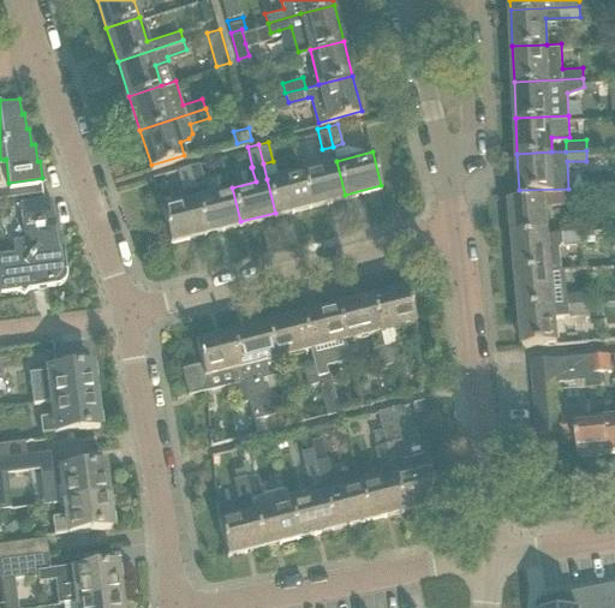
[(198,160),(189,162),(193,183),(203,180),(198,160)]
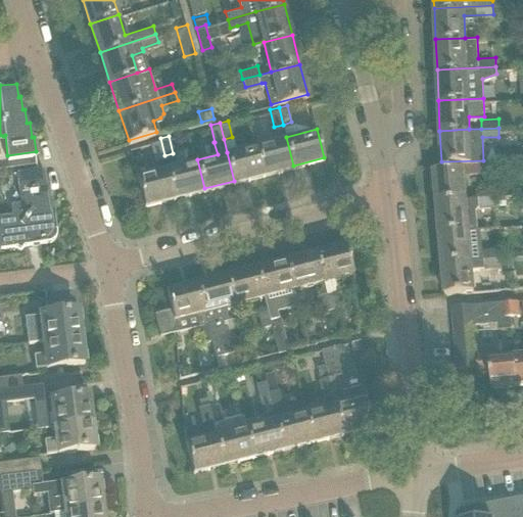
[(293,166),(286,137),(256,144),(264,173),(293,166)]
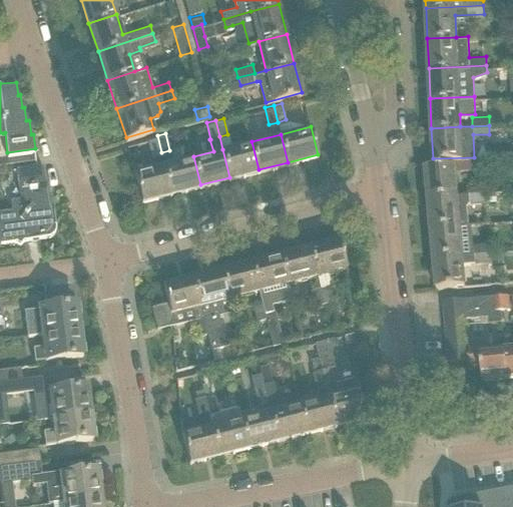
[(161,152),(157,135),(148,138),(152,154),(161,152)]
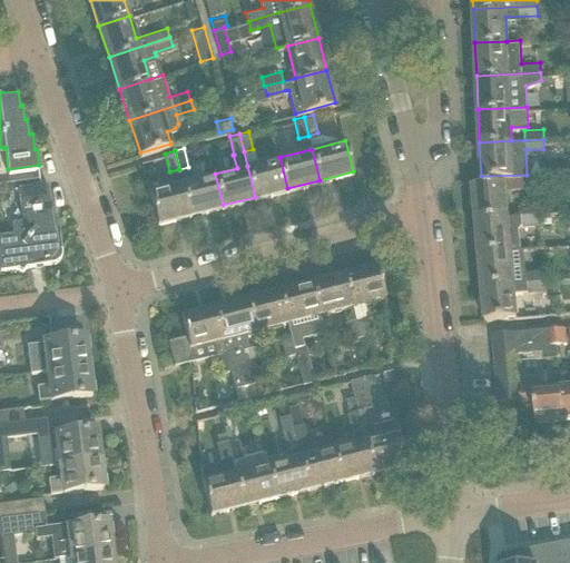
[(279,157),(247,166),(255,197),(287,188),(279,157)]
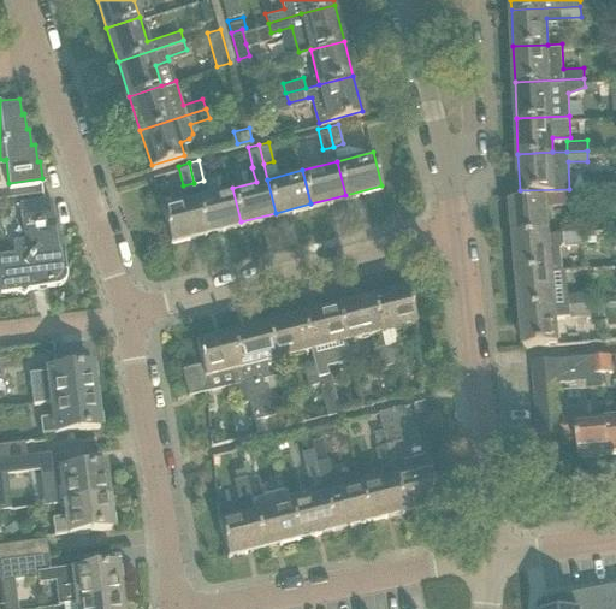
[(241,222),(232,188),(197,196),(206,230),(241,222)]
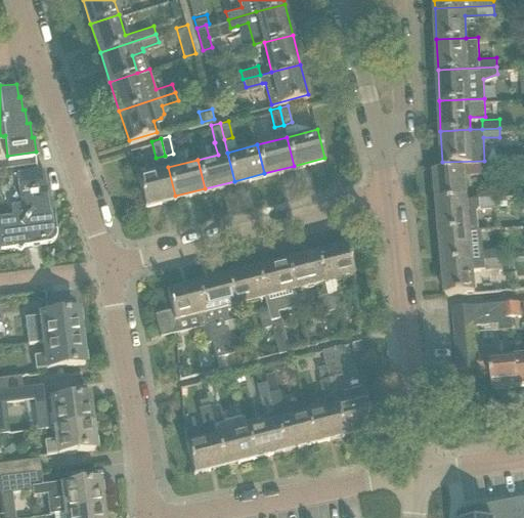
[(51,205),(48,181),(45,181),(43,166),(16,169),(20,200),(10,201),(12,211),(0,212),(0,245),(47,239),(49,239),(50,238),(52,236),(54,234),(55,232),(56,230),(56,228),(56,226),(53,205),(51,205)]
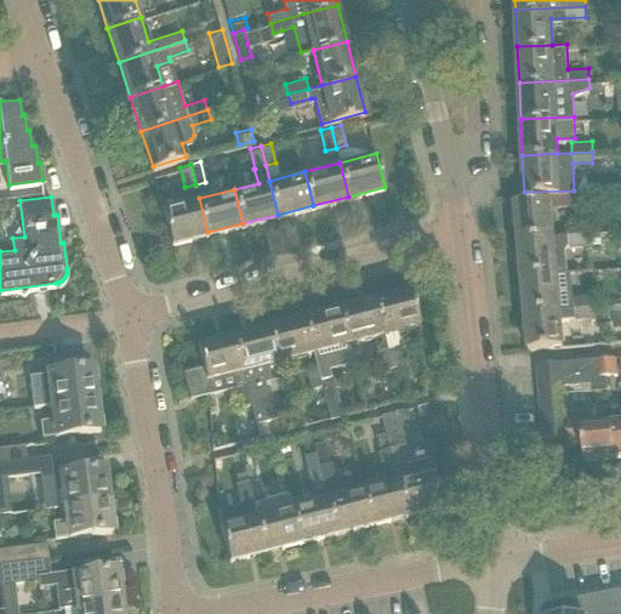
[(518,237),(553,233),(550,197),(514,199),(518,237)]
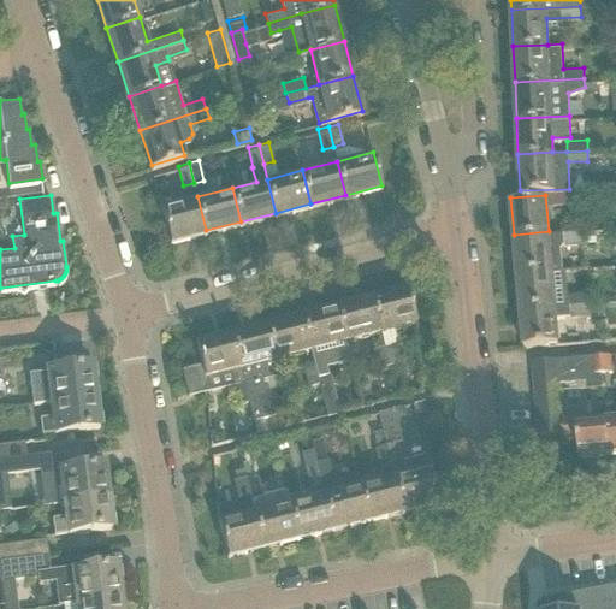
[(206,230),(197,196),(161,206),(170,240),(206,230)]
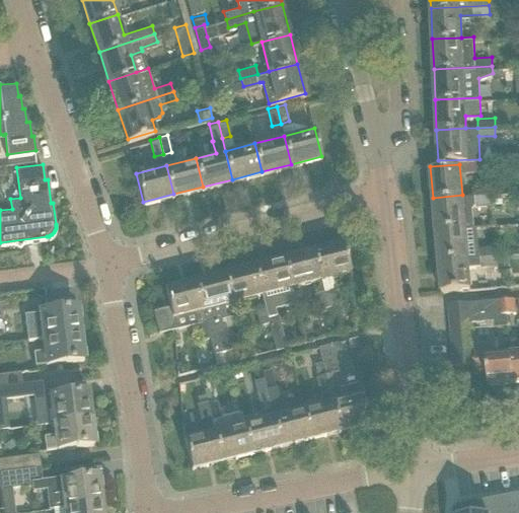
[(474,194),(491,193),(491,184),(473,185),(474,194)]
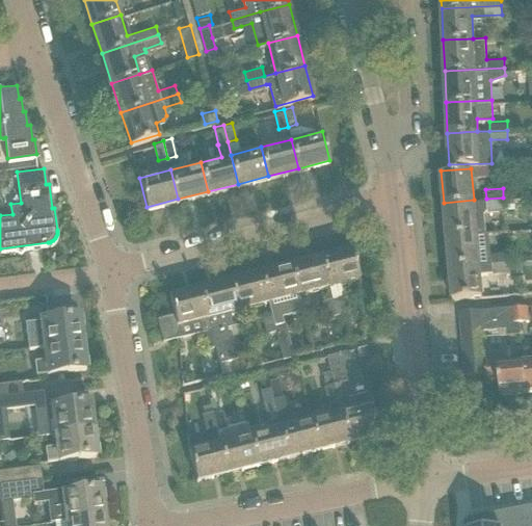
[(474,200),(444,203),(447,234),(476,231),(485,230),(484,211),(486,208),(504,206),(503,198),(486,199),(474,200)]
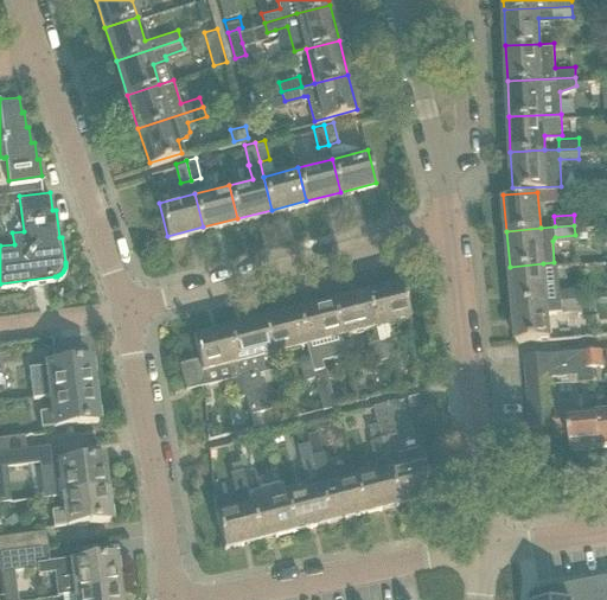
[(543,263),(510,267),(512,302),(547,299),(547,298),(543,263)]
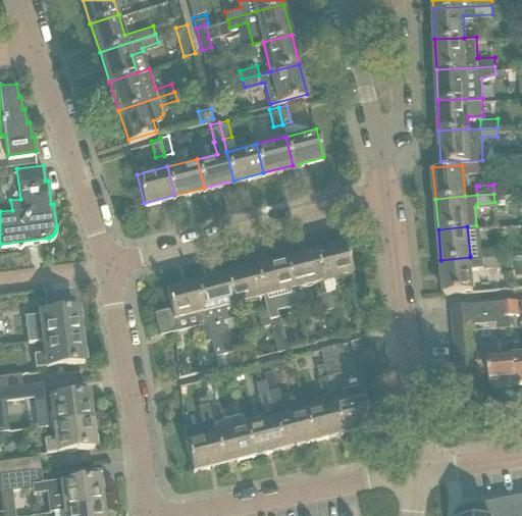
[(345,242),(315,250),(322,278),(352,270),(345,242)]
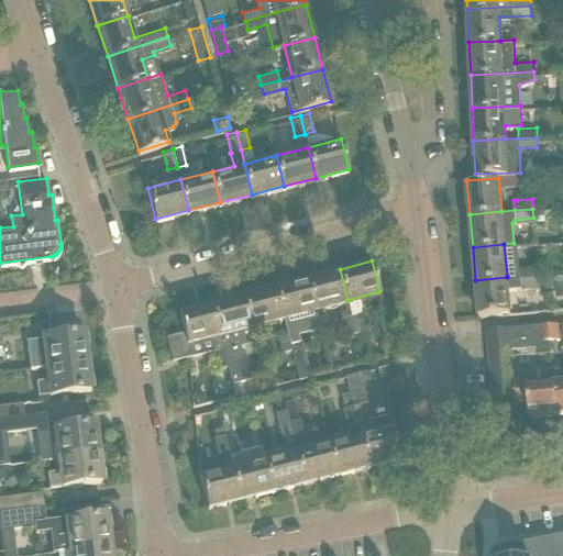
[(520,276),(539,274),(538,265),(519,266),(520,275),(520,276)]
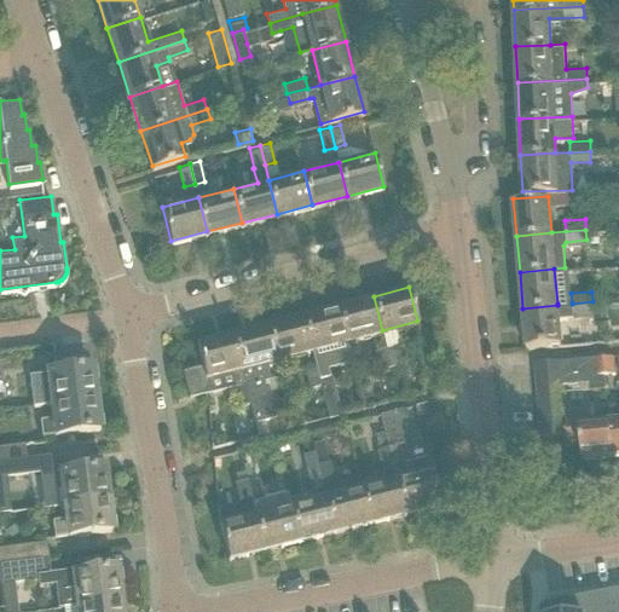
[(382,330),(374,296),(337,305),(347,339),(382,330)]
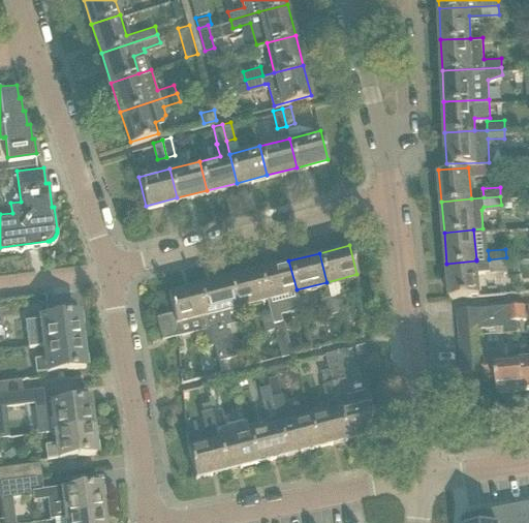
[(476,260),(446,264),(449,295),(479,291),(477,270),(507,267),(506,257),(489,259),(489,258),(476,259),(476,260)]
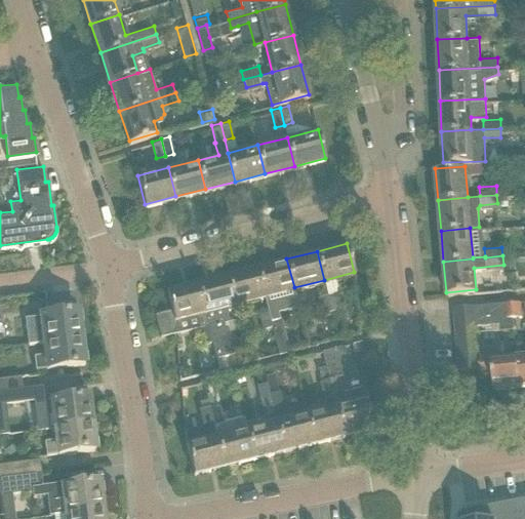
[(286,258),(256,267),(265,295),(268,307),(270,319),(279,316),(278,310),(298,304),(294,287),(286,258)]
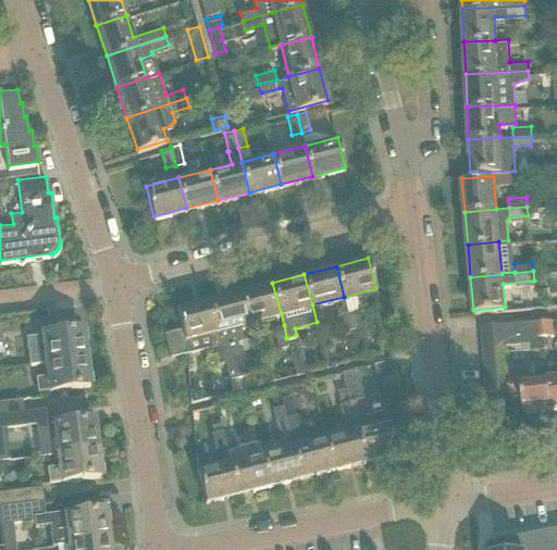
[(272,283),(240,290),(249,321),(281,313),(272,283)]
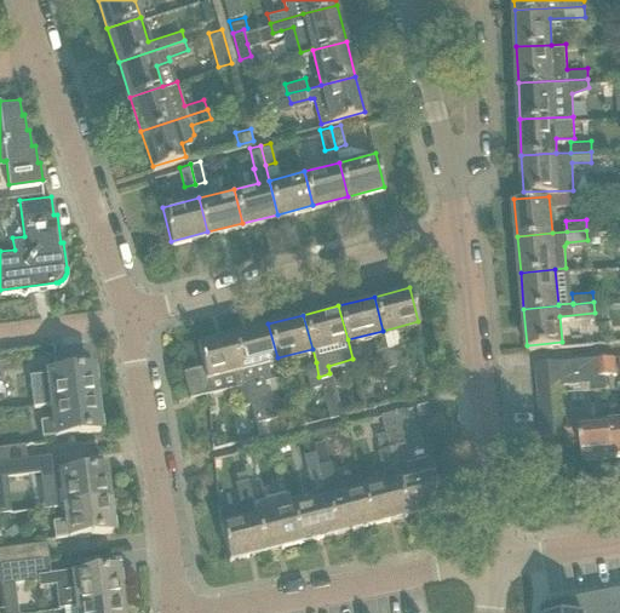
[(268,324),(233,333),(251,400),(262,397),(259,389),(257,378),(280,372),(277,357),(268,324)]
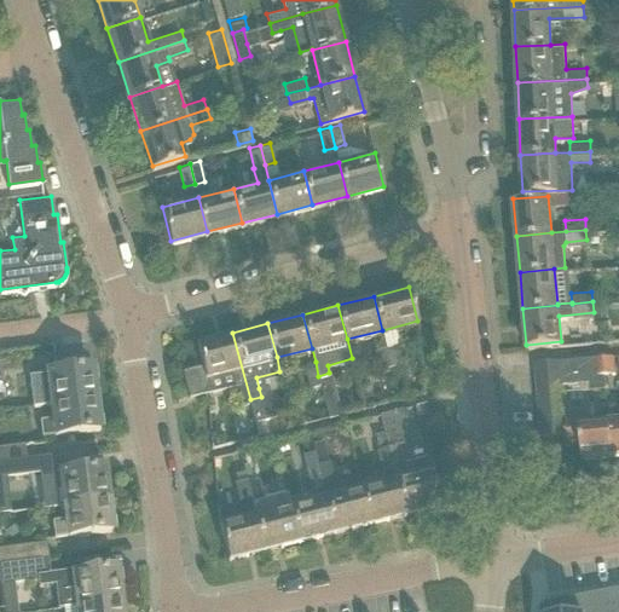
[(202,364),(183,369),(189,394),(200,392),(209,374),(212,374),(230,369),(233,384),(236,394),(238,403),(242,419),(242,417),(253,415),(254,415),(250,399),(232,333),(197,341),(202,364)]
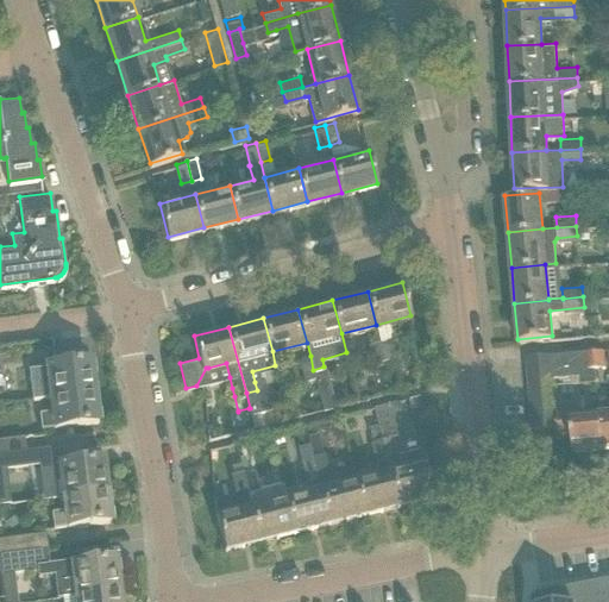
[(389,336),(380,338),(384,358),(394,356),(389,336)]
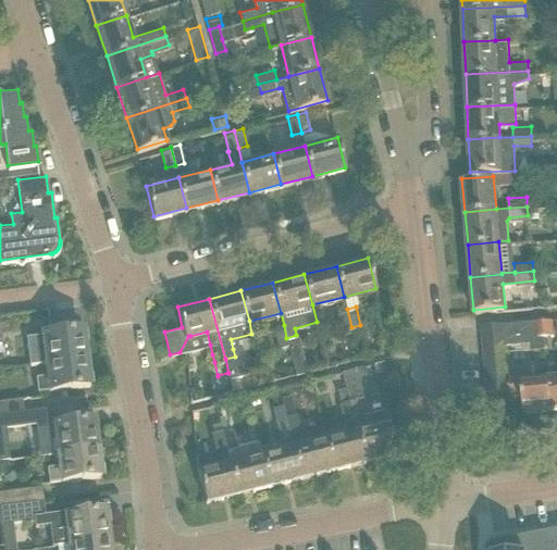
[(351,327),(347,309),(337,312),(342,329),(351,327)]
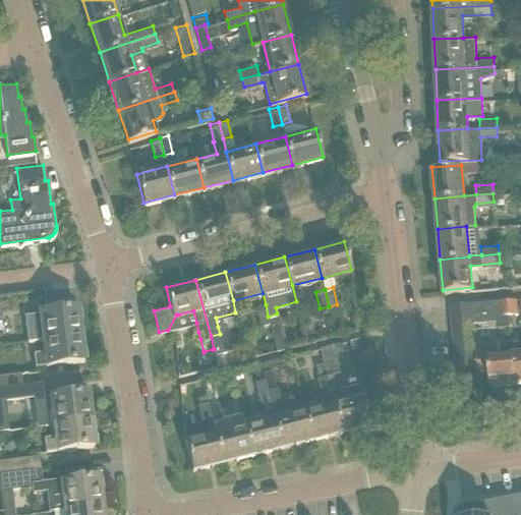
[(507,297),(509,311),(517,310),(516,296),(507,297)]
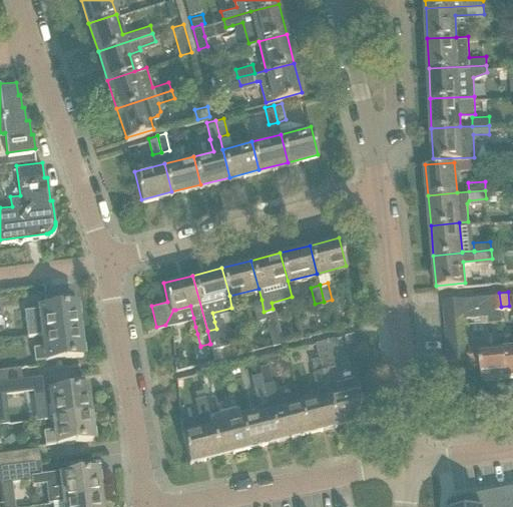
[(499,293),(489,294),(464,296),(465,309),(466,316),(488,314),(488,319),(502,318),(501,307),(499,293)]
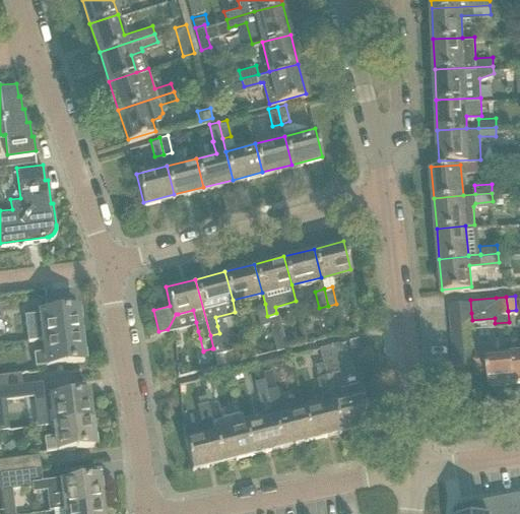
[(470,300),(469,300),(449,302),(451,314),(471,313),(470,300)]
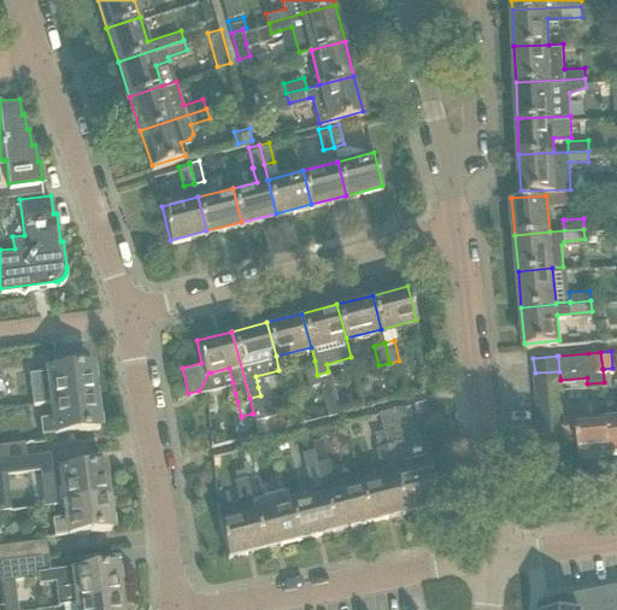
[(319,381),(315,361),(304,363),(309,383),(319,381)]
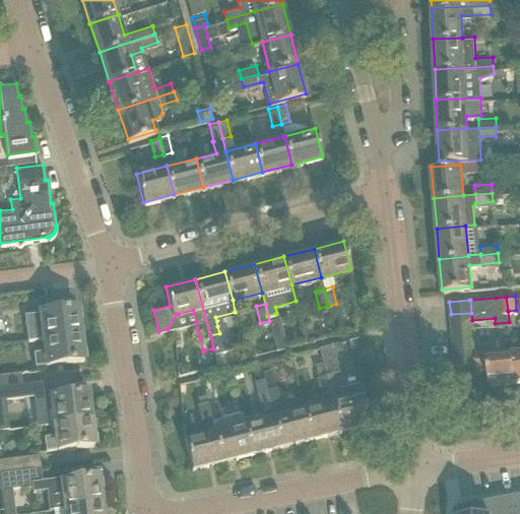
[(28,311),(25,312),(28,337),(44,335),(80,331),(77,305),(28,311)]
